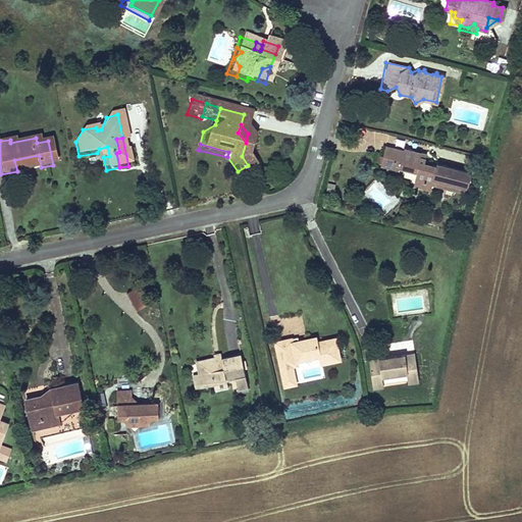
[(99,149),(97,153),(103,157),(109,156),(107,147),(99,149)]
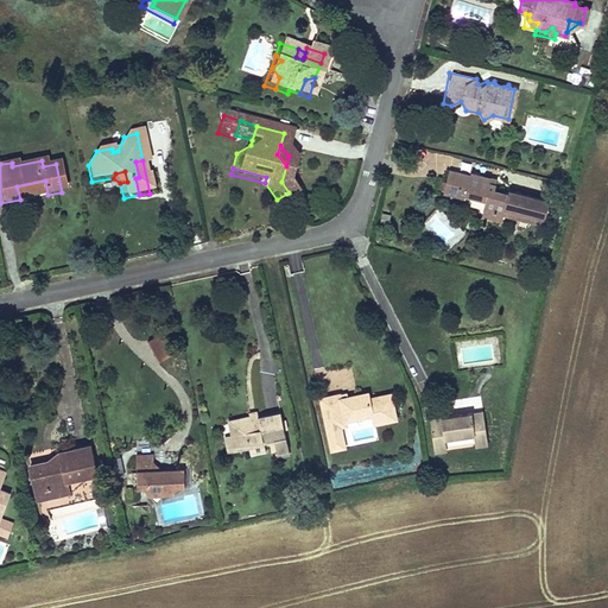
[(445,197),(453,198),(455,189),(468,191),(472,179),(450,175),(445,197)]
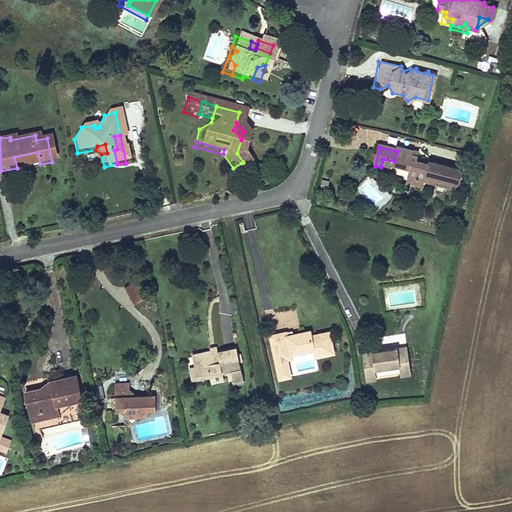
[(459,184),(462,169),(428,161),(427,165),(416,162),(417,157),(411,156),(412,151),(397,148),(397,151),(394,161),(383,159),(381,167),(392,170),(393,167),(410,171),(408,178),(423,182),(424,176),(459,184)]
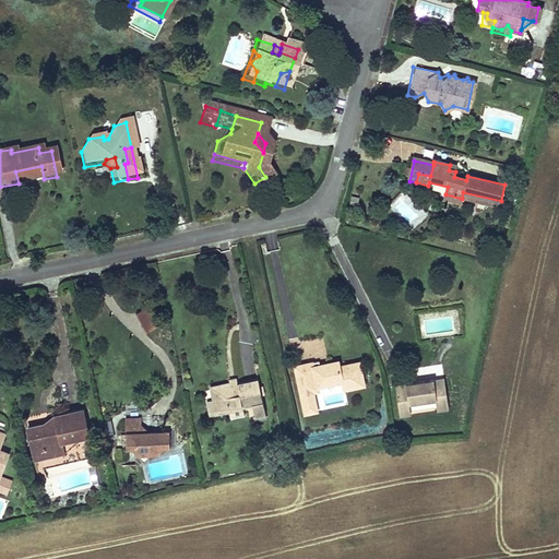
[(15,171),(19,183),(44,179),(42,166),(15,171)]
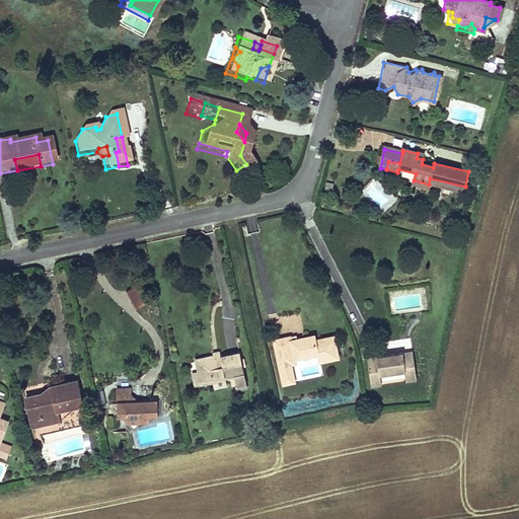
[(464,192),(465,187),(430,178),(429,184),(464,192)]
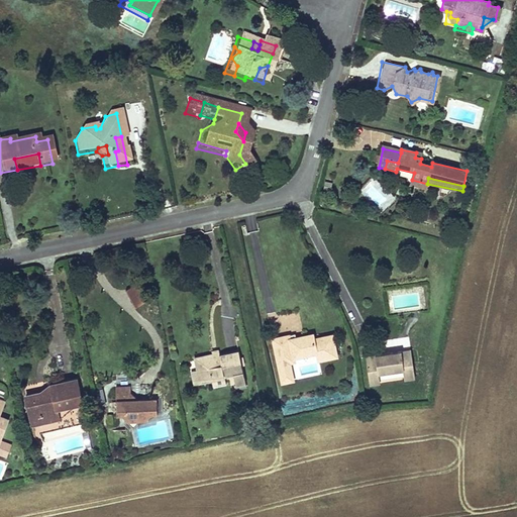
[(426,191),(427,184),(412,180),(410,187),(426,191)]
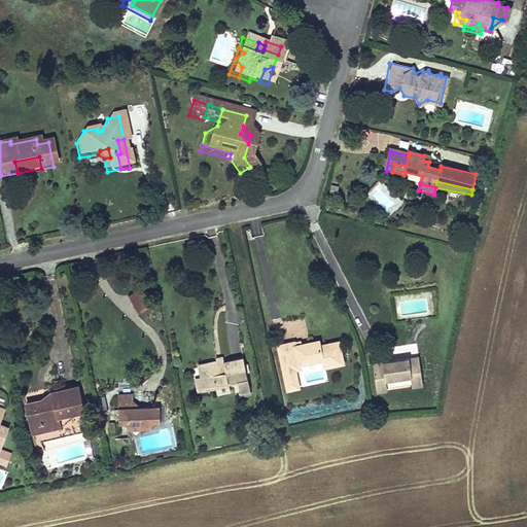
[(129,294),(137,315),(149,309),(141,289),(129,294)]
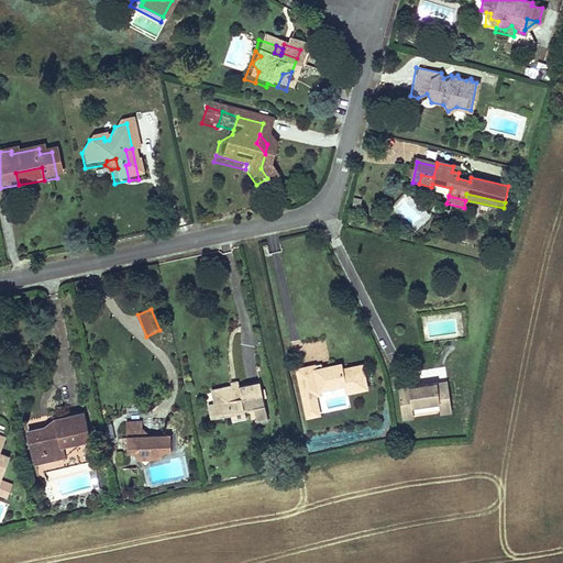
[(370,393),(365,370),(345,374),(343,368),(324,373),(324,368),(300,374),(306,403),(318,399),(323,398),(323,394),(348,389),(350,397),(370,393)]
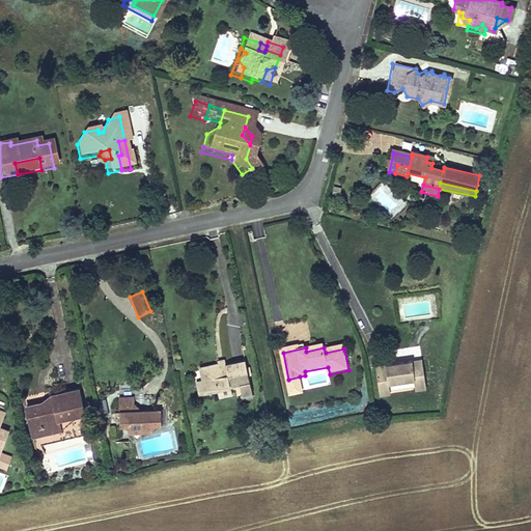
[(421,368),(420,352),(373,355),(375,384),(386,384),(385,371),(411,369),(421,368)]
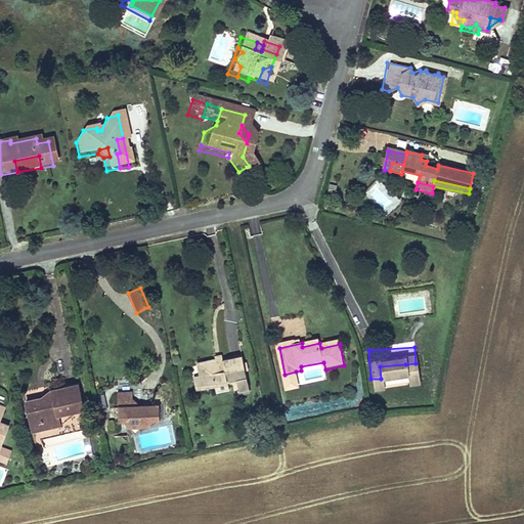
[(224,363),(223,360),(222,354),(215,355),(216,358),(217,362),(217,364),(224,363)]
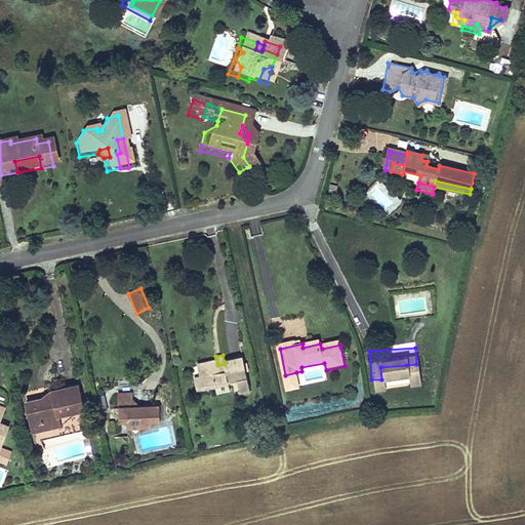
[(250,393),(243,357),(224,361),(225,364),(217,365),(217,363),(204,365),(205,372),(202,373),(197,374),(200,387),(215,382),(216,388),(218,395),(231,393),(230,385),(238,382),(241,396),(250,393)]
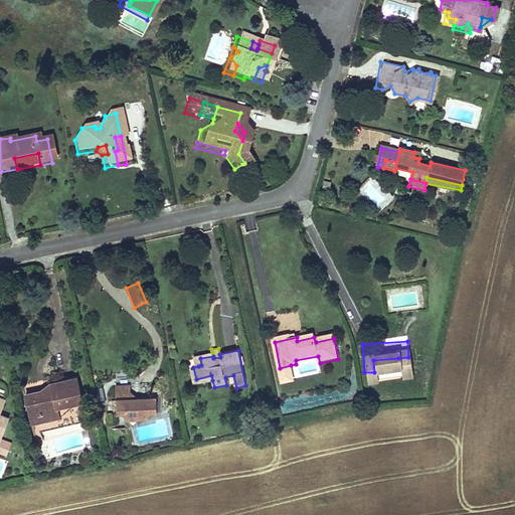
[(200,358),(213,356),(212,352),(195,356),(198,366),(201,365),(200,358)]
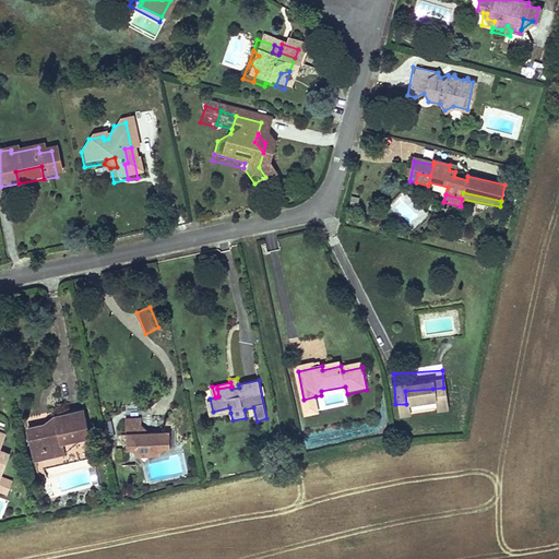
[(444,401),(443,388),(432,389),(433,402),(444,401)]
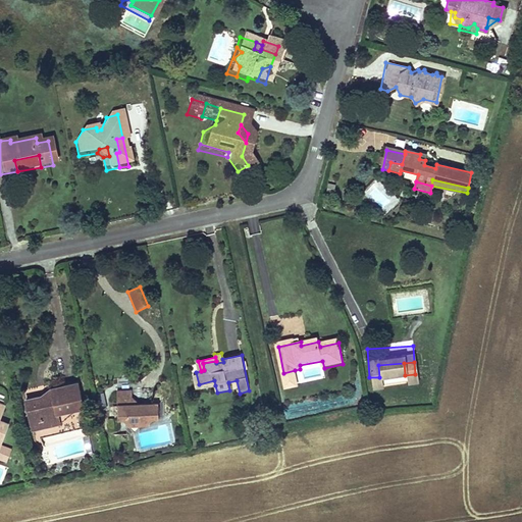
[(295,370),(283,373),(288,390),(299,387),(295,370)]
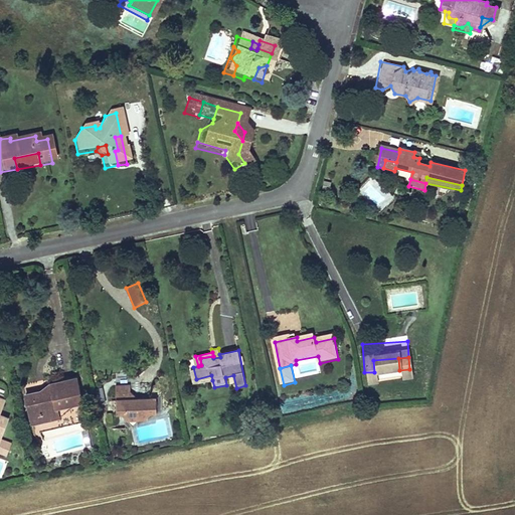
[(211,375),(196,379),(197,384),(212,380),(211,375)]
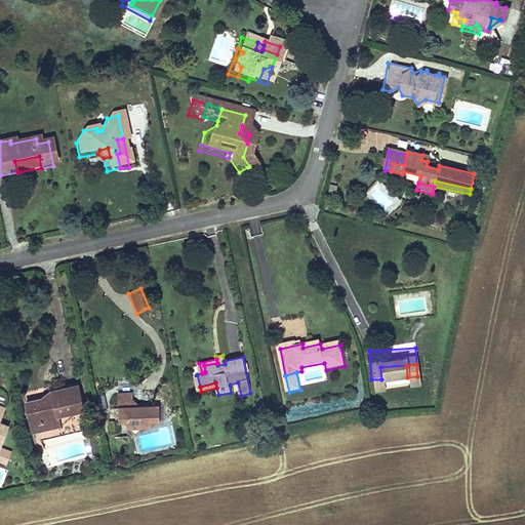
[(63,416),(85,411),(80,387),(57,393),(55,393),(53,394),(52,395),(50,397),(49,398),(49,401),(43,403),(43,401),(28,404),(33,425),(43,422),(44,426),(64,421),(63,416)]
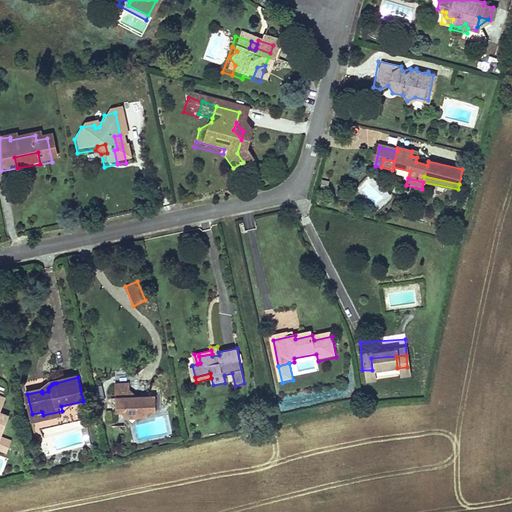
[(115,385),(115,399),(130,399),(130,385),(115,385)]
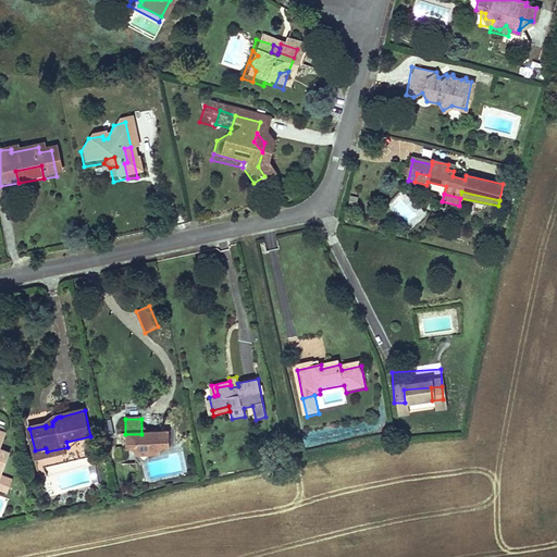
[(172,448),(171,433),(141,434),(125,434),(125,448),(136,448),(137,455),(144,460),(150,455),(163,454),(163,448),(172,448)]
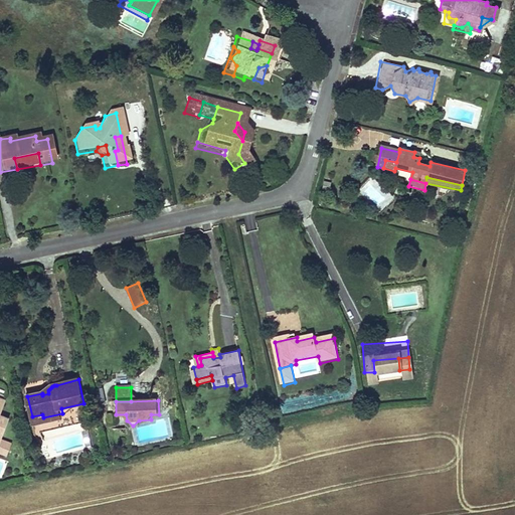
[(0,446),(9,419),(0,416),(0,415),(3,408),(0,407),(0,446)]
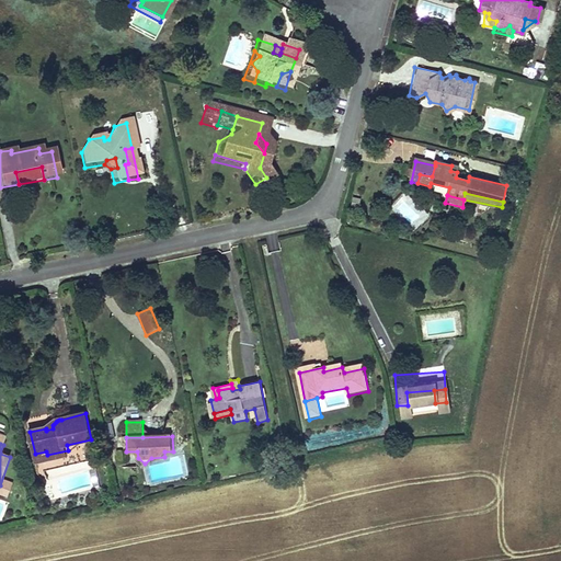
[(46,451),(35,454),(37,464),(69,457),(68,450),(47,455),(46,451)]
